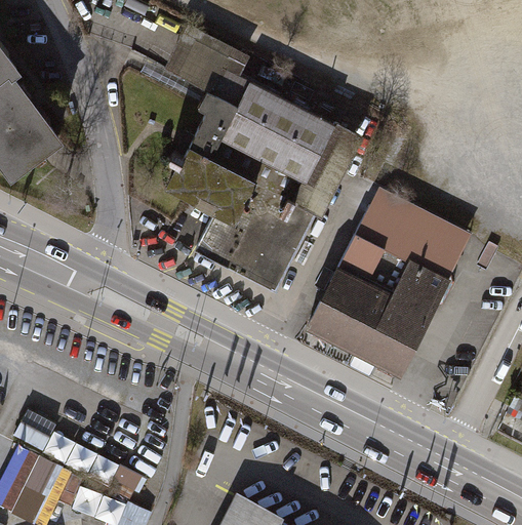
[(0,76),(7,71),(13,66),(0,47),(0,76)]
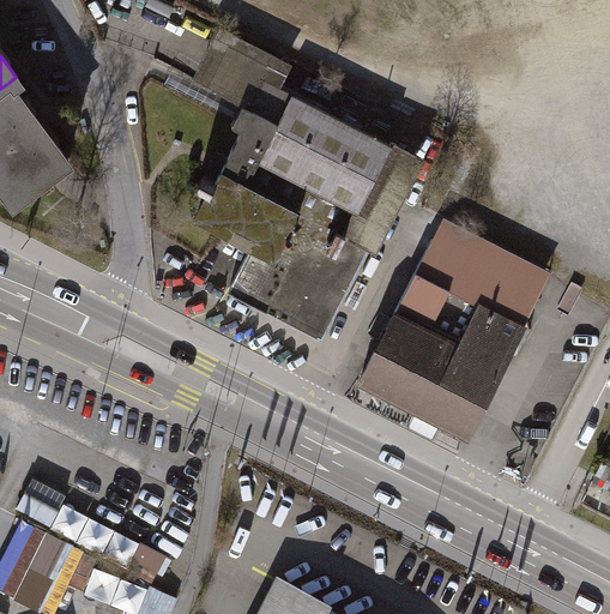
[(0,186),(11,202),(66,160),(8,83),(0,89),(0,186)]
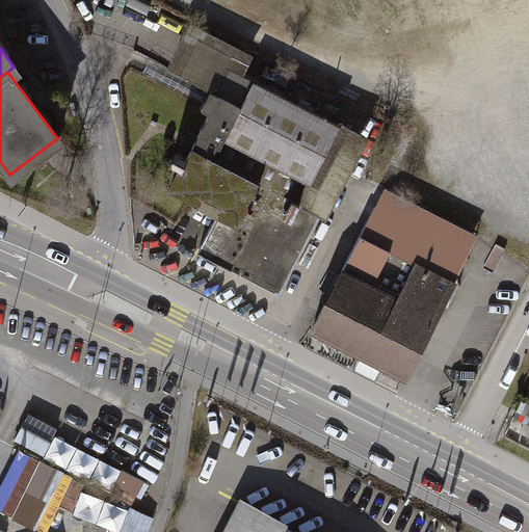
[(276,301),(362,154),(227,76),(166,180),(219,210),(193,255),(276,301)]
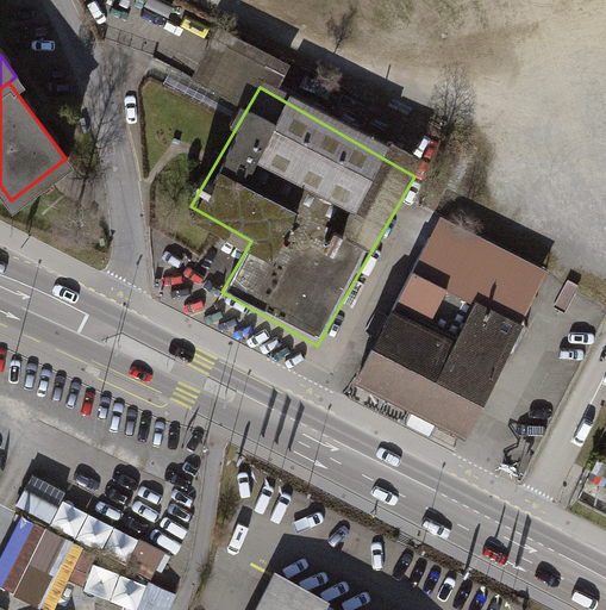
[(544,274),(437,219),(356,377),(463,430),(544,274)]
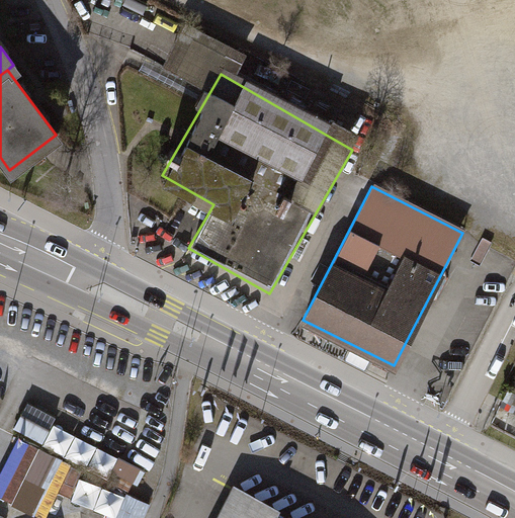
[(439,204),(435,213),(463,227),(468,218),(439,204)]
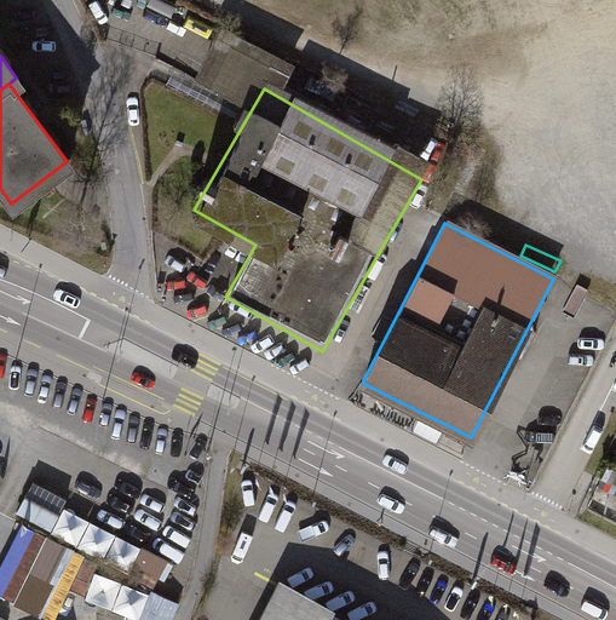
[(67,501),(30,483),(11,523),(154,592),(168,561),(63,509),(67,501)]
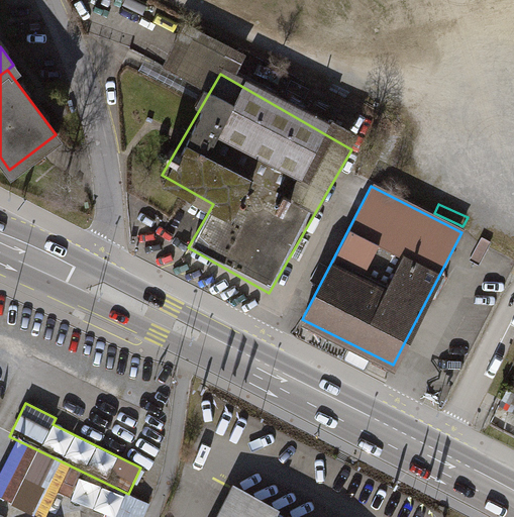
[(62,495),(111,516),(141,516),(147,505),(72,471),(62,495)]
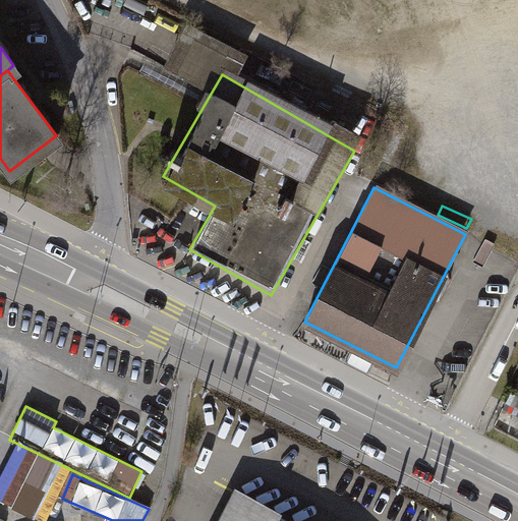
[(278,512),(231,488),(214,520),(279,520),(274,518),(278,512)]
